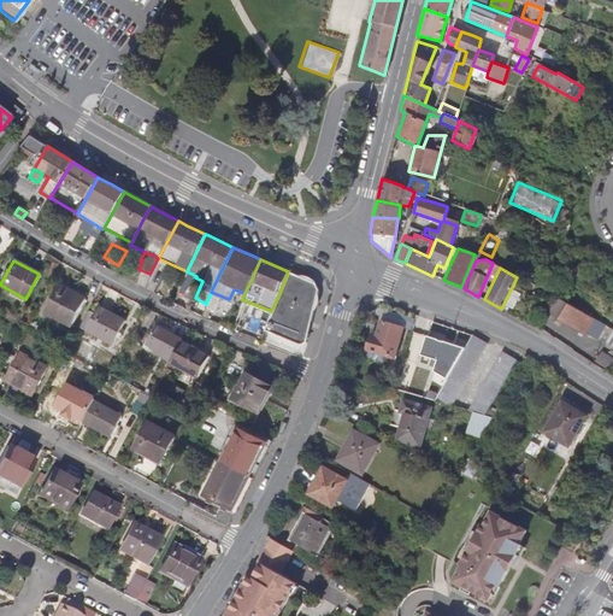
[(295,274),(288,271),(280,293),(271,311),(263,330),(299,345),(305,342),(317,289),(314,283),(295,274)]
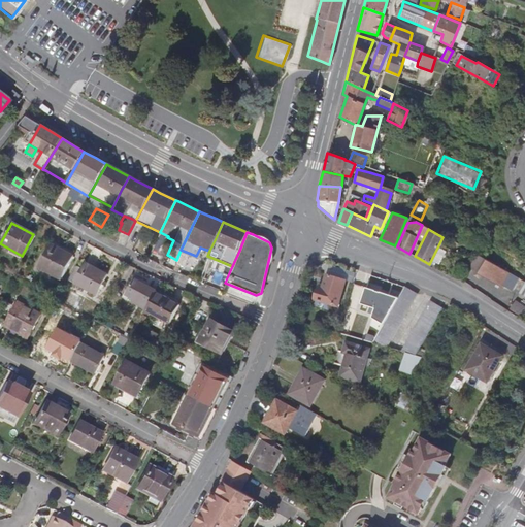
[(50,244),(37,267),(59,278),(71,256),(50,244)]
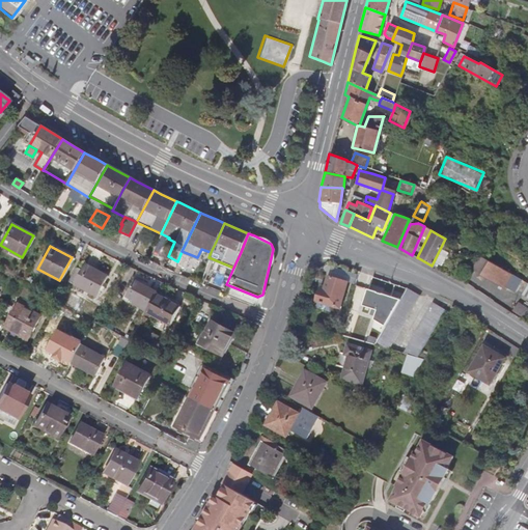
[(432,266),(435,267),(436,263),(440,266),(447,252),(440,249),(432,266)]
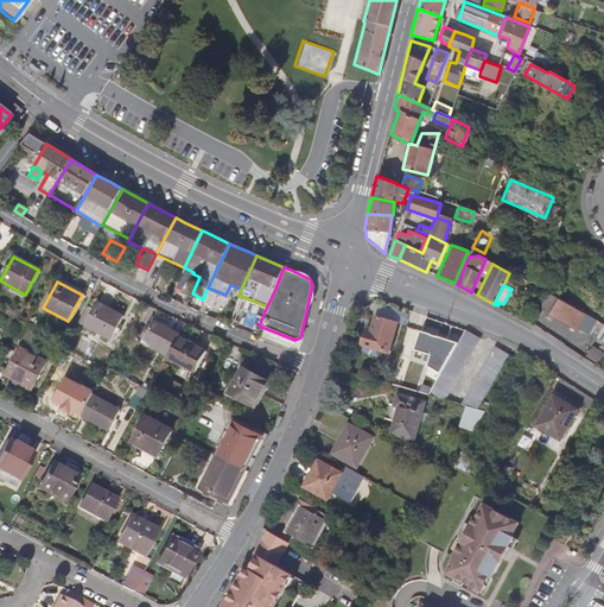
[(540,310),(550,315),(558,298),(550,292),(540,310)]
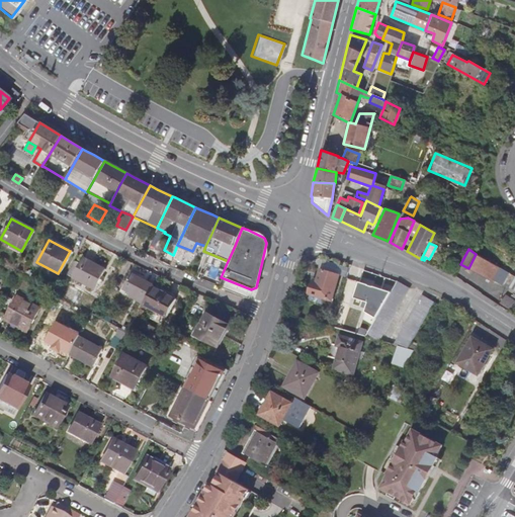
[(476,254),(468,268),(493,283),(494,280),(503,285),(509,274),(476,254)]
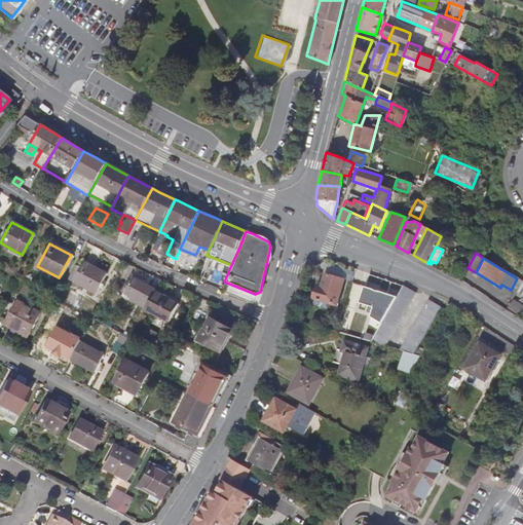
[(79,267),(74,264),(67,278),(95,293),(105,273),(83,261),(79,267)]
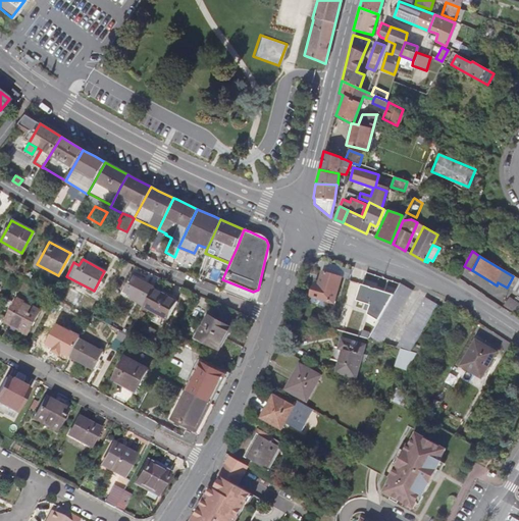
[(322,269),(347,275),(350,266),(324,260),(322,269)]
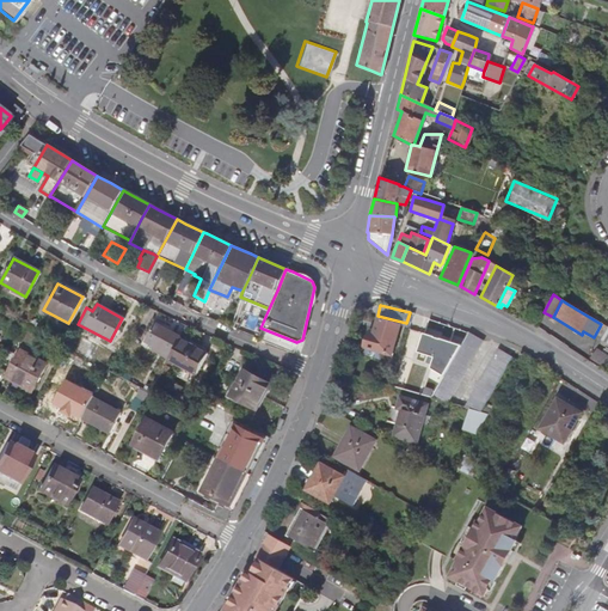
[(26,317),(23,324),(31,330),(36,322),(26,317)]
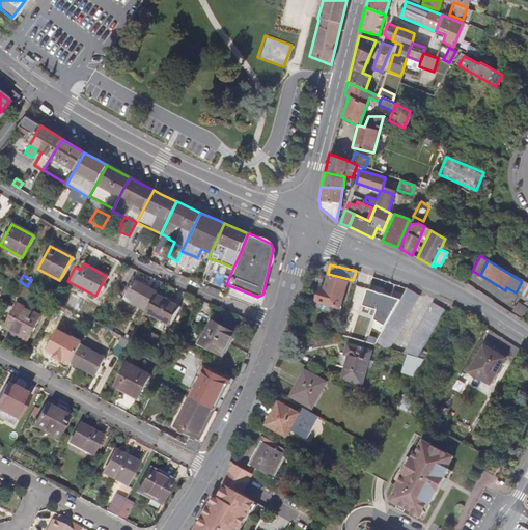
[(331,306),(330,312),(332,313),(334,307),(338,307),(346,282),(327,277),(322,289),(317,289),(314,302),(331,306)]
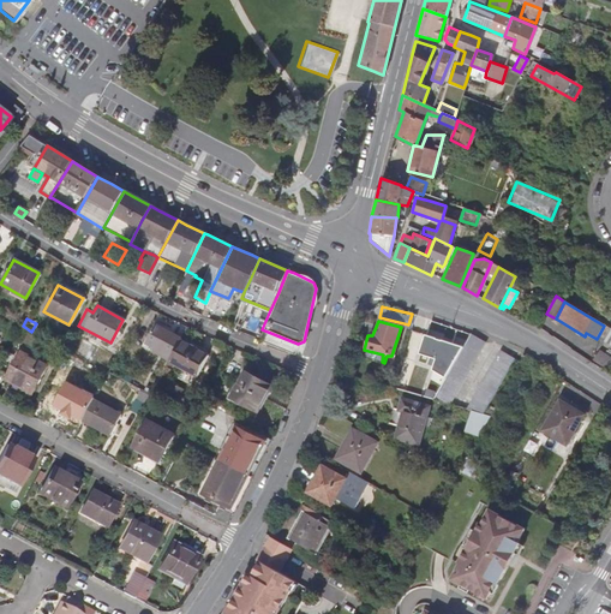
[(179,341),(180,339),(155,325),(145,343),(154,347),(153,351),(169,361),(179,341)]
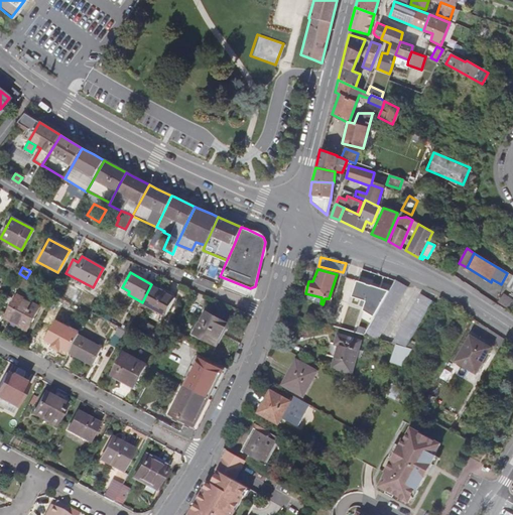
[(26,278),(19,273),(12,285),(26,293),(32,281),(26,278)]
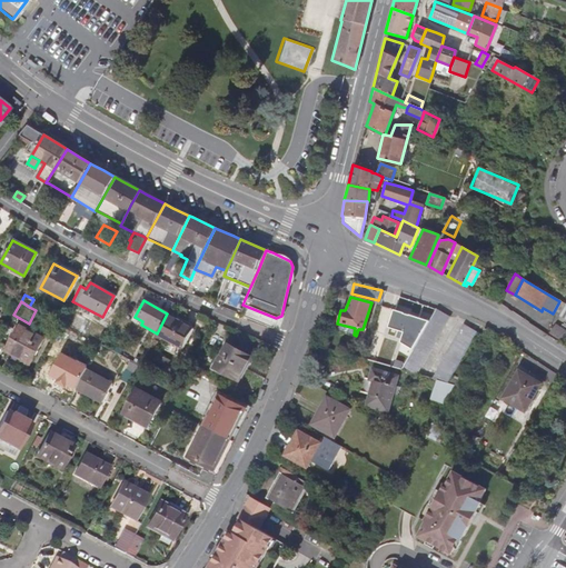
[(410,352),(400,368),(417,374),(449,316),(447,315),(436,309),(429,318),(418,338),(410,352)]
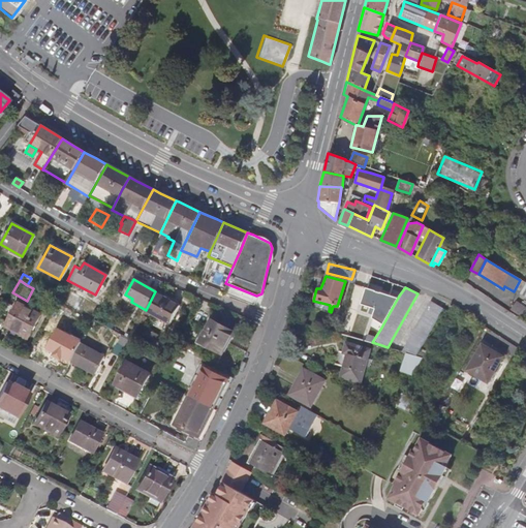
[(377,308),(389,314),(399,296),(382,290),(377,308)]
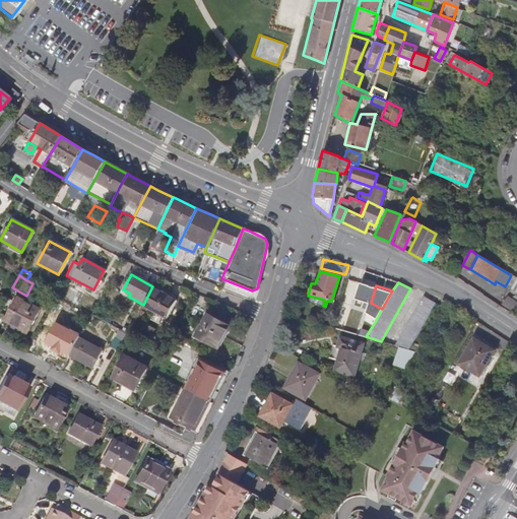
[(143,305),(142,306),(165,318),(175,301),(151,288),(143,305)]
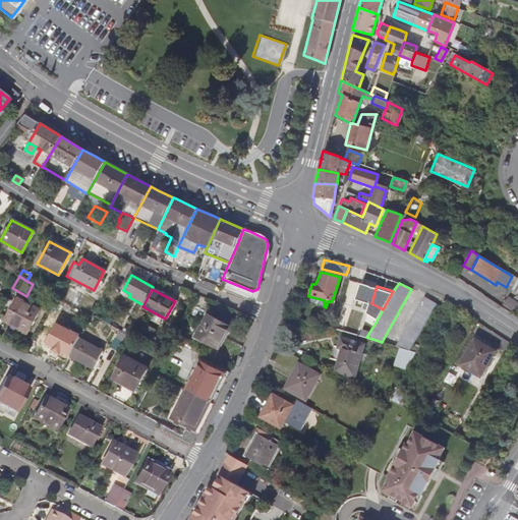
[(306,302),(324,306),(325,300),(308,296),(306,302)]
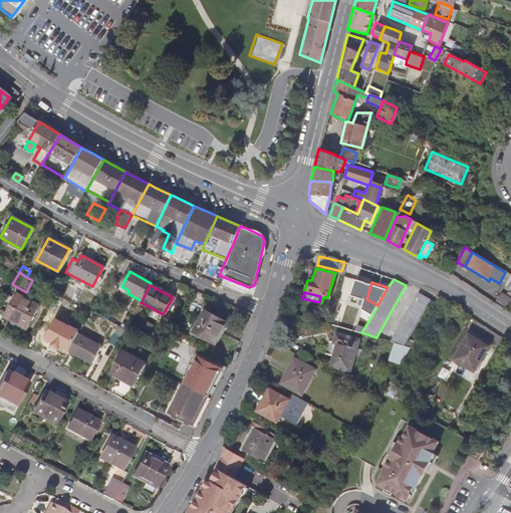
[(389,340),(397,342),(403,344),(429,299),(417,292),(389,340)]
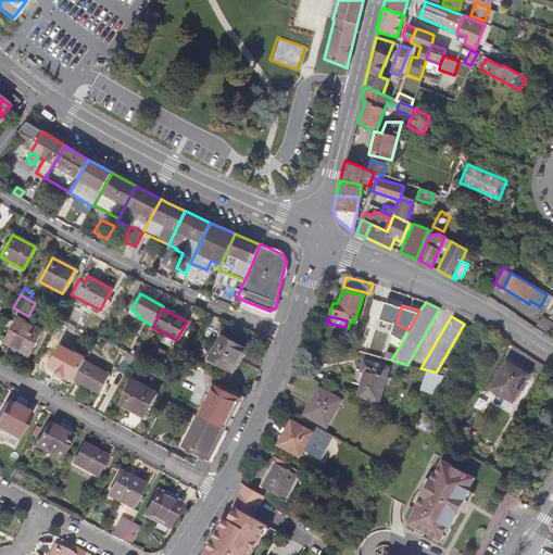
[(17,319),(1,348),(23,361),(40,331),(17,319)]
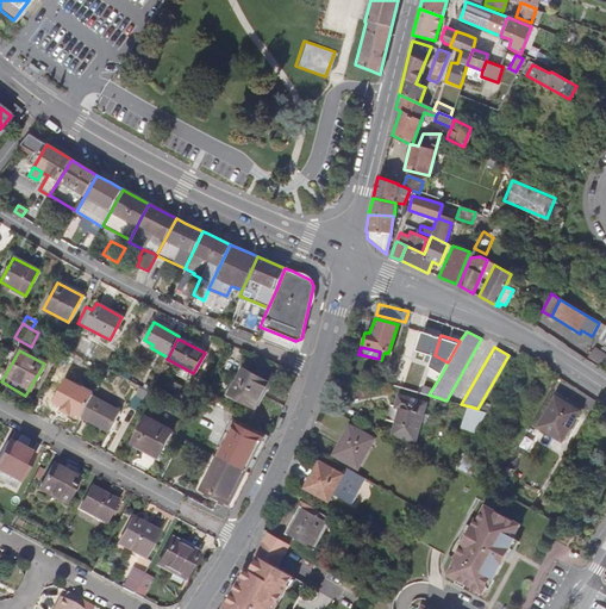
[(241,368),(227,395),(255,408),(268,383),(241,368)]
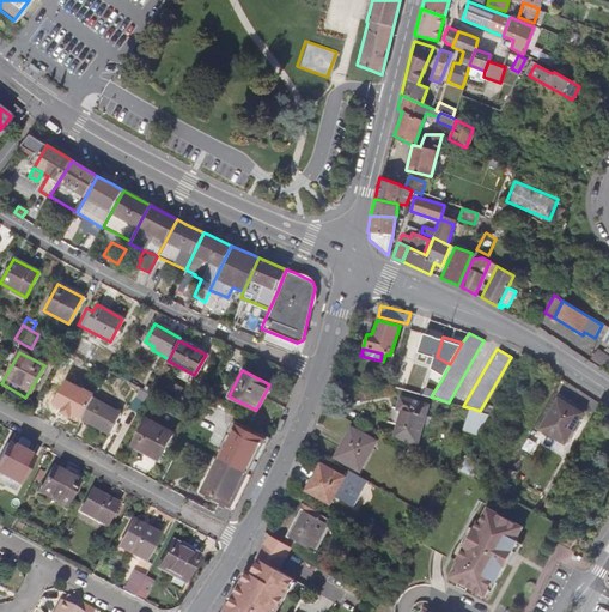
[(416,393),(431,397),(442,380),(421,374),(416,393)]
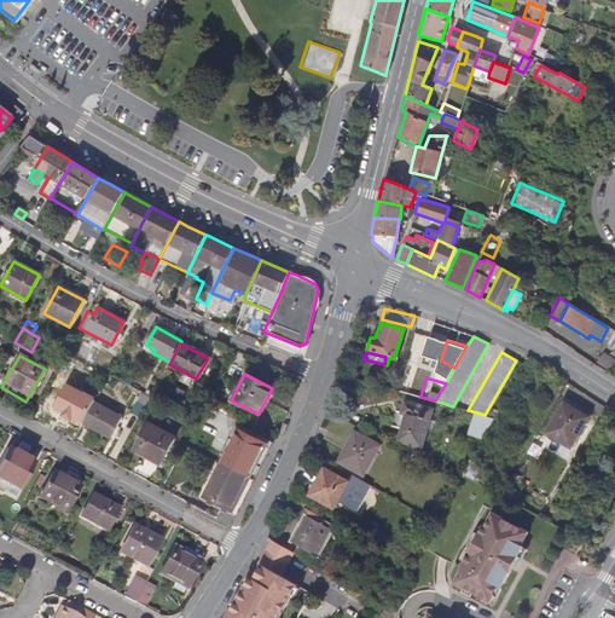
[(139,392),(129,410),(138,415),(149,397),(139,392)]
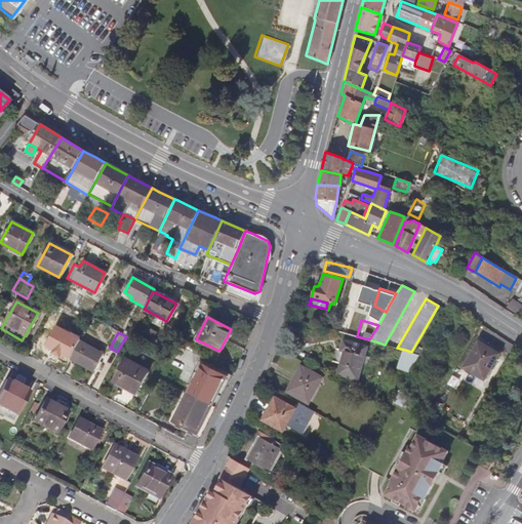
[(48,355),(67,365),(70,358),(76,348),(57,338),(48,355)]
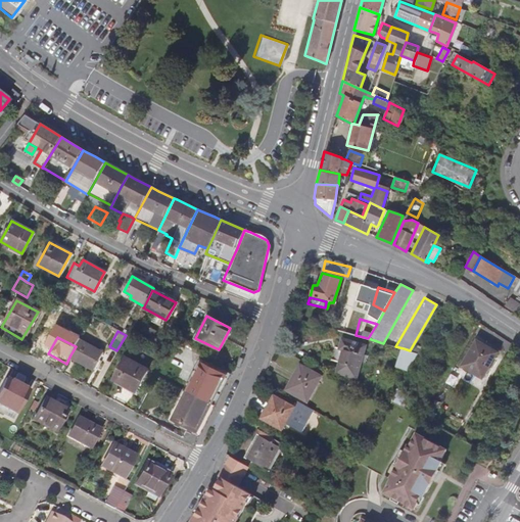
[(356,378),(361,360),(363,352),(365,345),(341,338),(338,349),(341,349),(336,372),(356,378)]
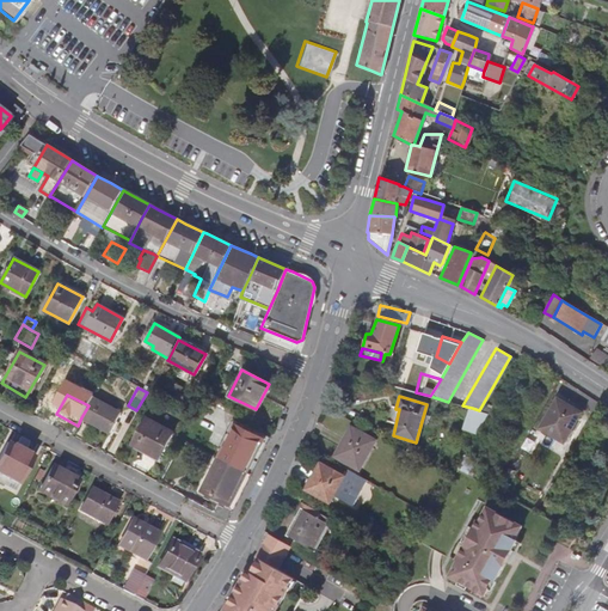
[(118,411),(92,398),(88,405),(81,417),(109,432),(118,411)]
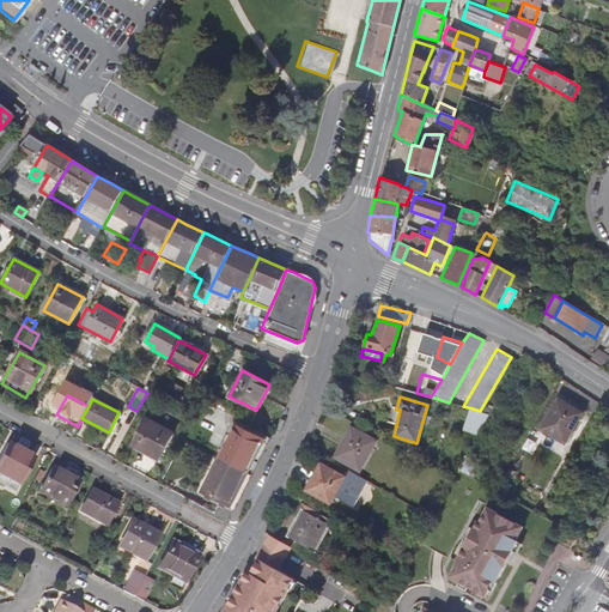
[(556,399),(540,428),(564,442),(580,413),(556,399)]
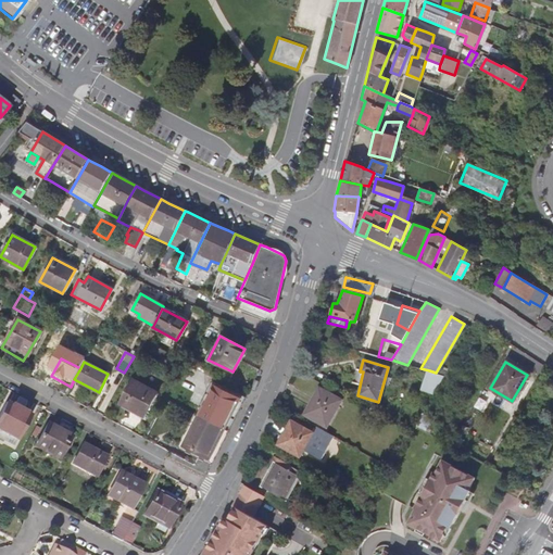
[(447,368),(443,375),(435,388),(443,393),(454,374),(447,368)]
